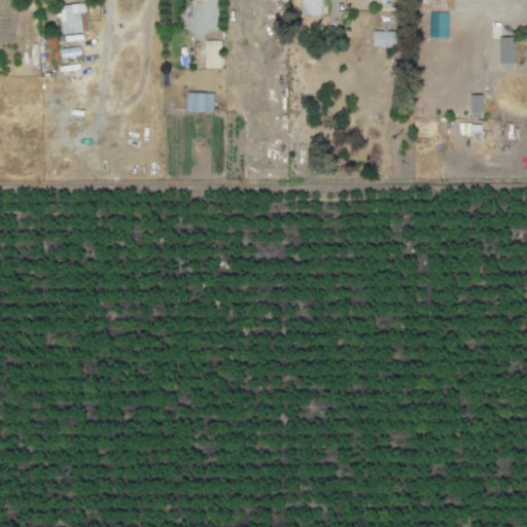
[(317,0),(317,16),(297,16),(296,0),(317,0)]
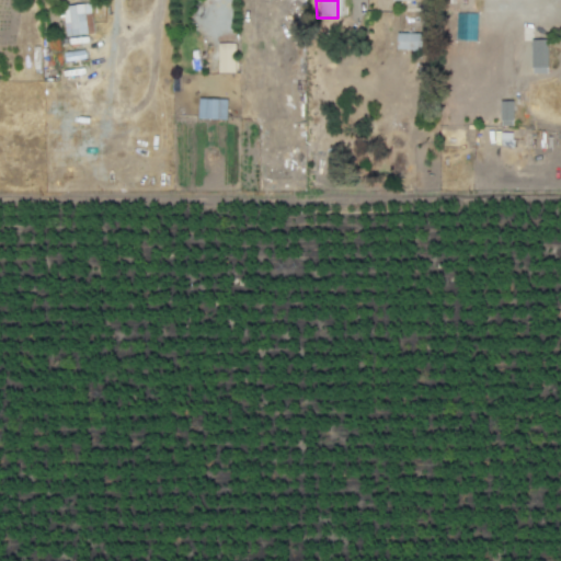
[(69,38),(64,8),(93,3),(96,34),(69,38)]
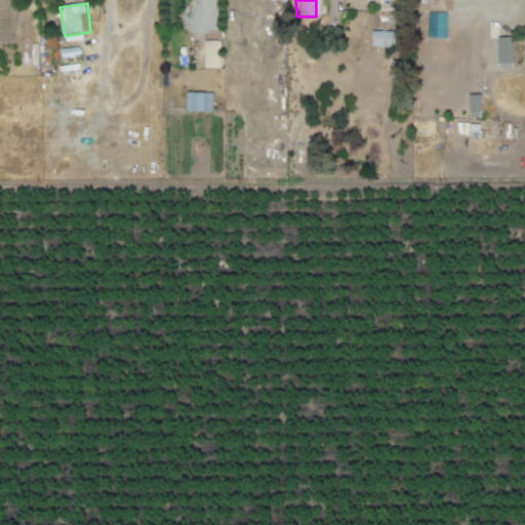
[(370,46),(395,47),(395,32),(371,31),(370,46)]
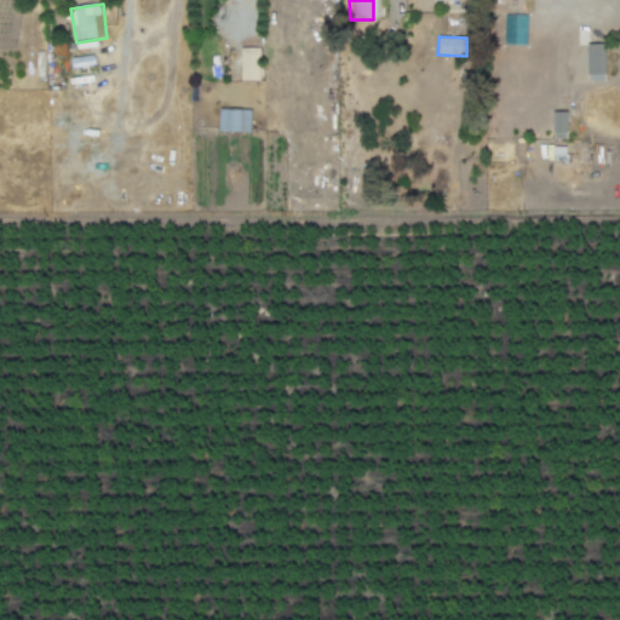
[(589,46),(608,46),(608,84),(590,82),(589,46)]
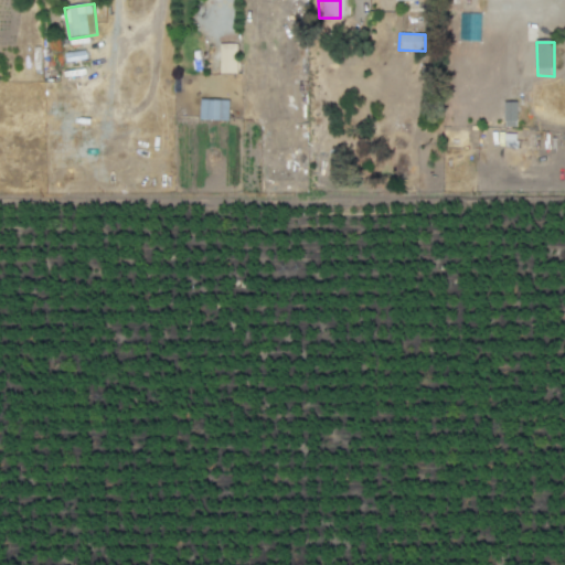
[(222,75),(221,44),(240,44),(240,75),(222,75)]
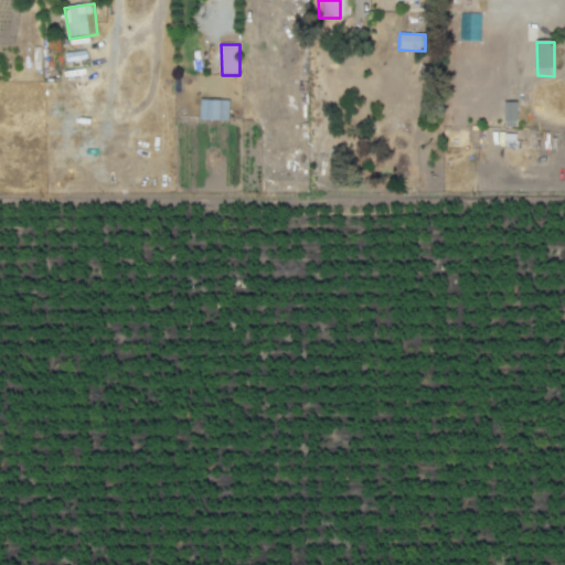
[(201,121),(202,99),(231,102),(230,124),(201,121)]
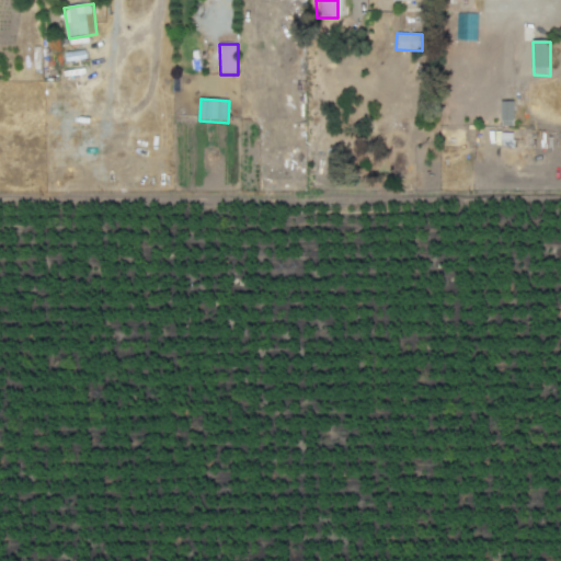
[(501,102),(515,102),(516,129),(502,129),(501,102)]
